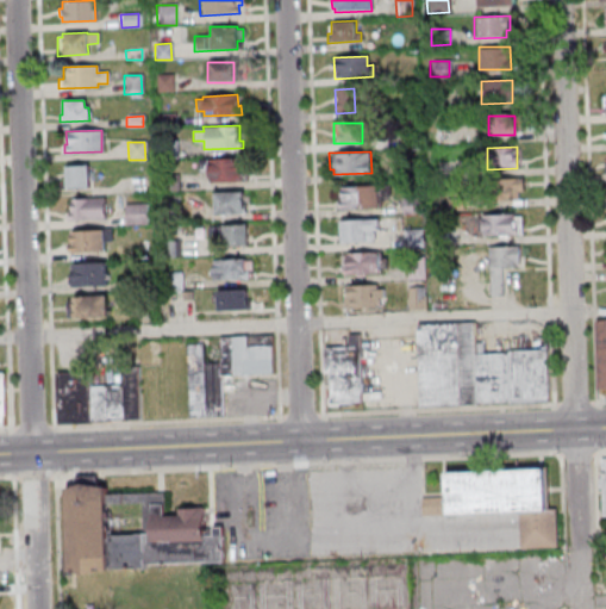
[(204,184),(242,184),(242,161),(204,161),(204,184)]
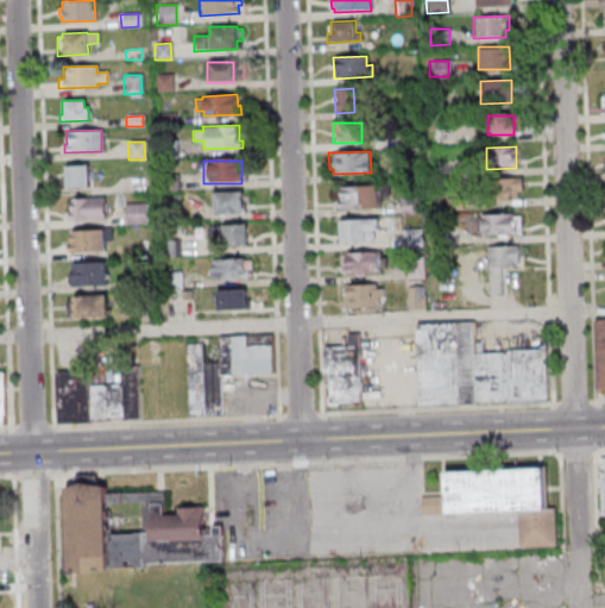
[(63,165),(64,188),(87,187),(86,164),(63,165)]
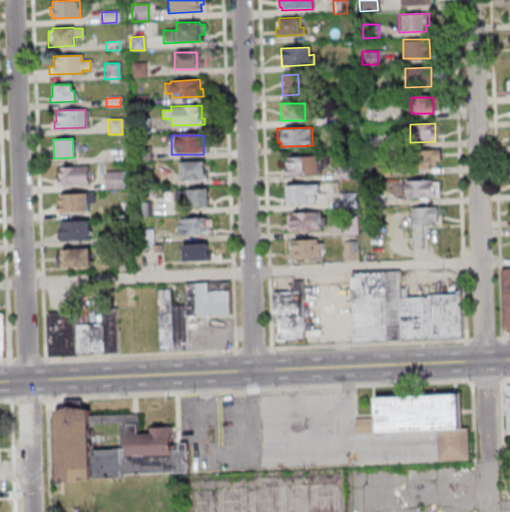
[(438,151),(415,151),(415,168),(438,168),(438,151)]
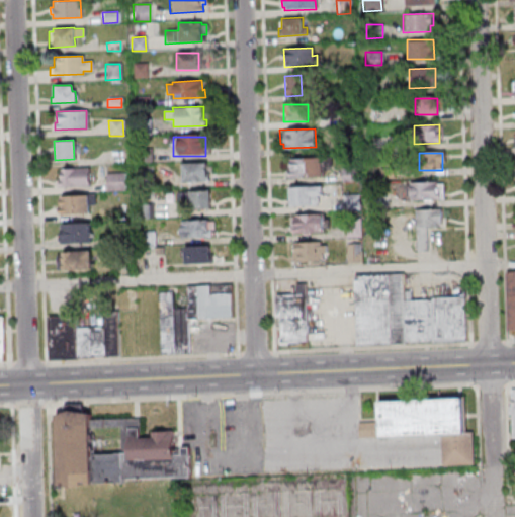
[(288,159),(289,170),(286,170),(286,178),(323,176),(323,172),(326,172),(325,166),(331,166),(331,157),(288,159)]
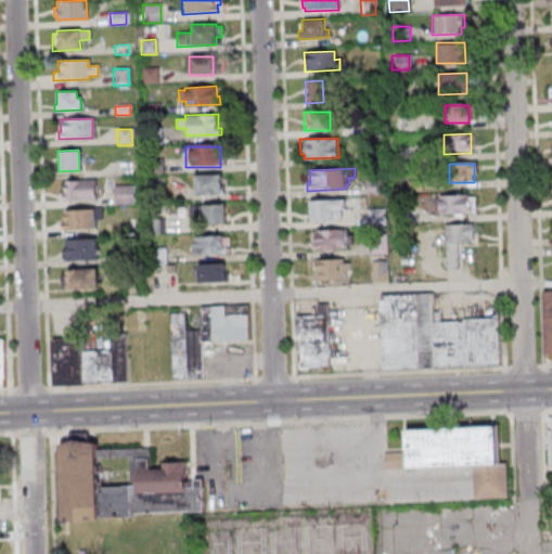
[(194,176),(194,195),(225,194),(225,185),(221,185),(221,175),(194,176)]
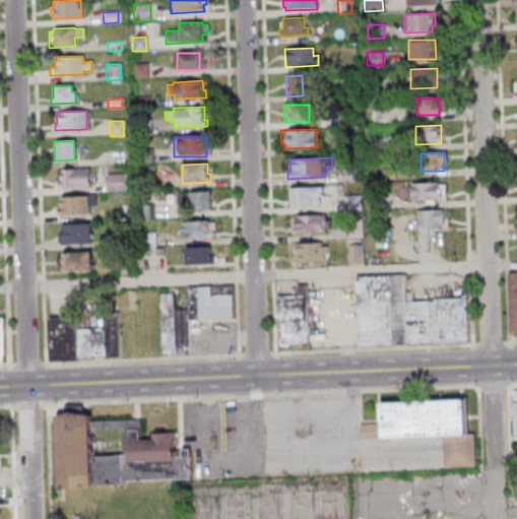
[(87,169),(59,170),(60,180),(57,181),(58,188),(88,187),(87,169)]
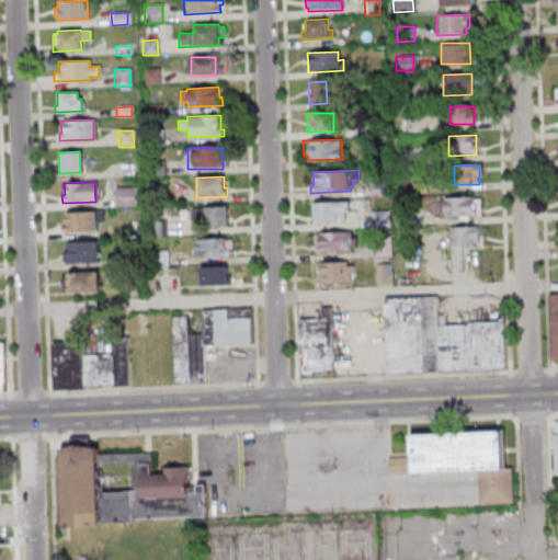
[(368,183),(369,197),(387,197),(386,182),(368,183)]
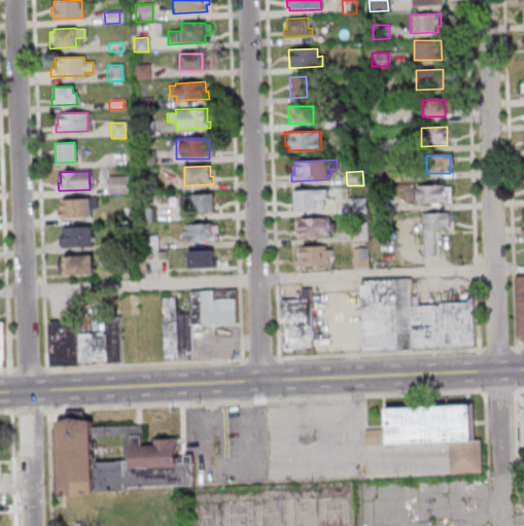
[(106,177),(107,195),(125,195),(125,176),(106,177)]
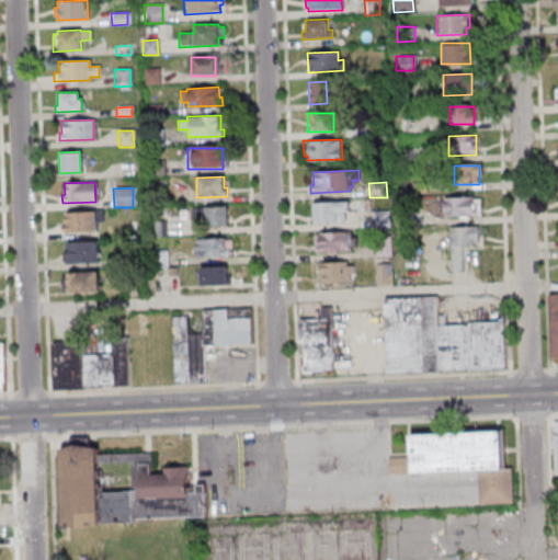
[(443,198),(443,216),(477,215),(477,205),(473,205),(473,197),(443,198)]
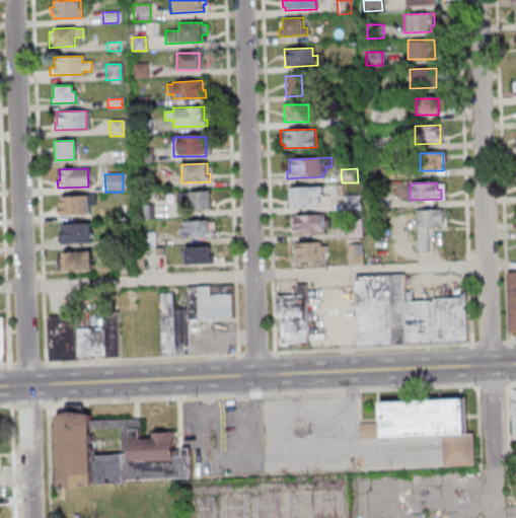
[(322,187),(289,189),(289,199),(287,199),(287,207),(318,205),(317,197),(323,197),(322,187)]
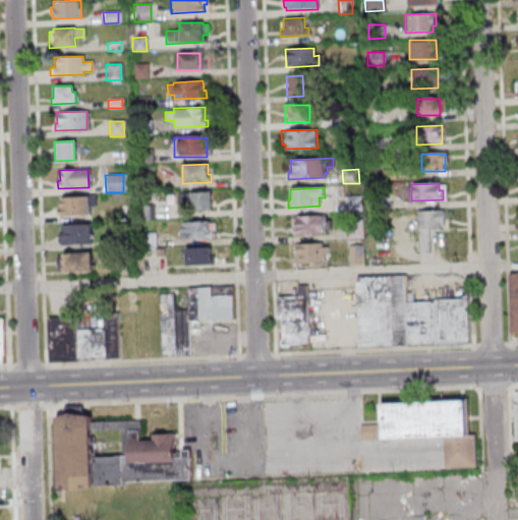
[(177,193),(177,210),(212,209),(211,192),(177,193)]
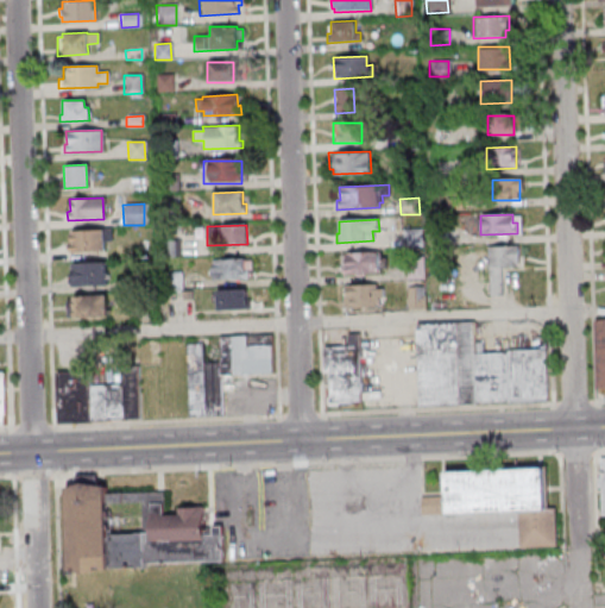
[(109,230),(70,232),(70,242),(68,242),(68,254),(105,251),(104,242),(109,240),(109,230)]
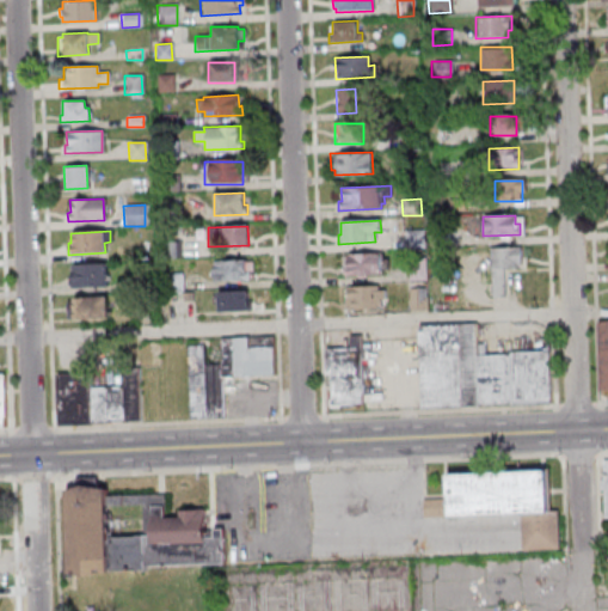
[(161,243),(163,258),(180,258),(180,243),(161,243)]
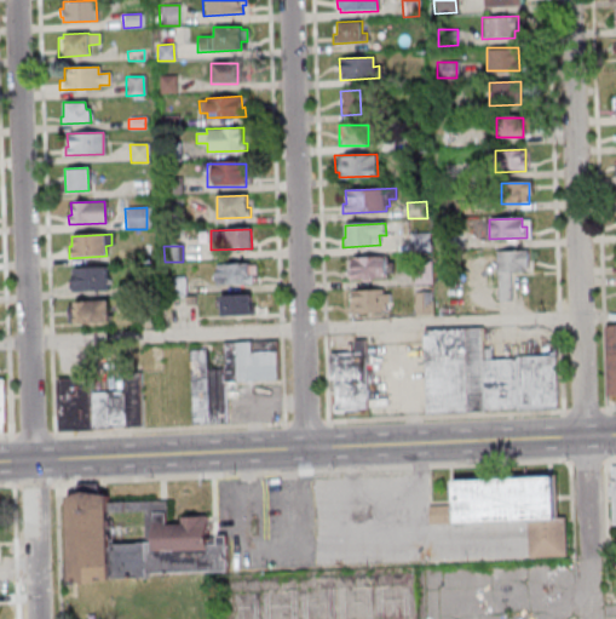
[(494,251),(496,301),(510,301),(508,273),(529,271),(528,250),(494,251)]
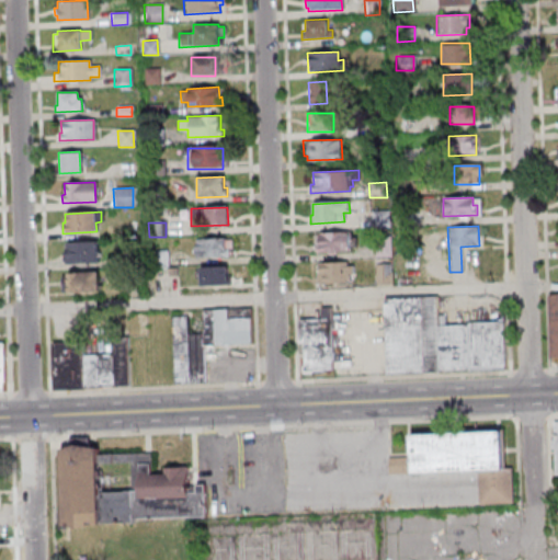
[(317,232),(317,242),(314,244),(314,251),(318,253),(327,253),(329,254),(334,254),(336,252),(351,252),(351,247),(356,247),(355,238),(350,238),(349,232),(317,232)]
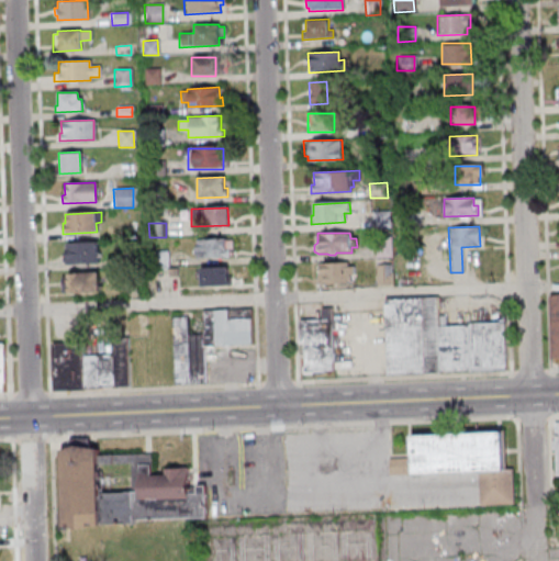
[(196,240),(197,258),(228,257),(227,249),(232,249),(231,239),(196,240)]
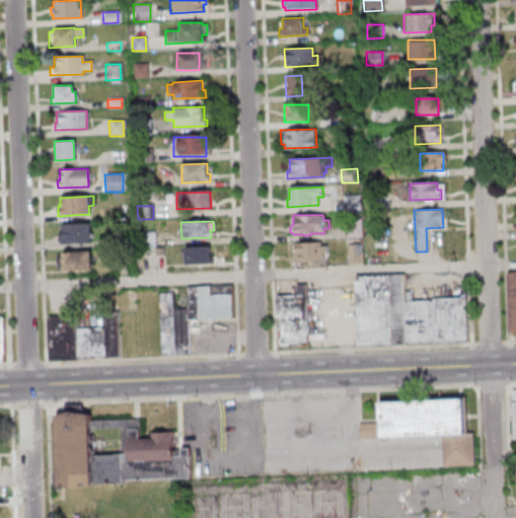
[(88,223),(61,224),(61,234),(59,235),(59,244),(89,242),(88,223)]
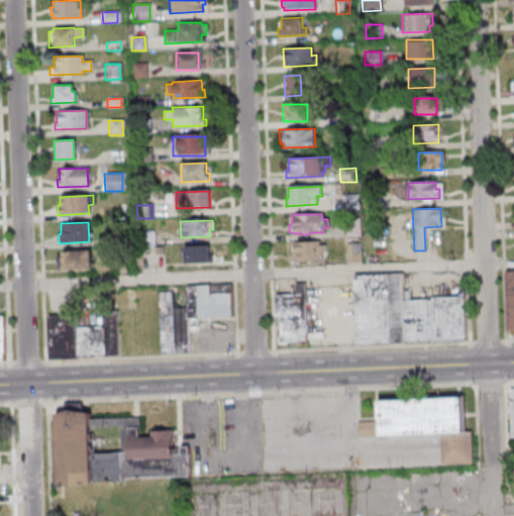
[(357,236),(357,226),(343,226),(343,236),(357,236)]
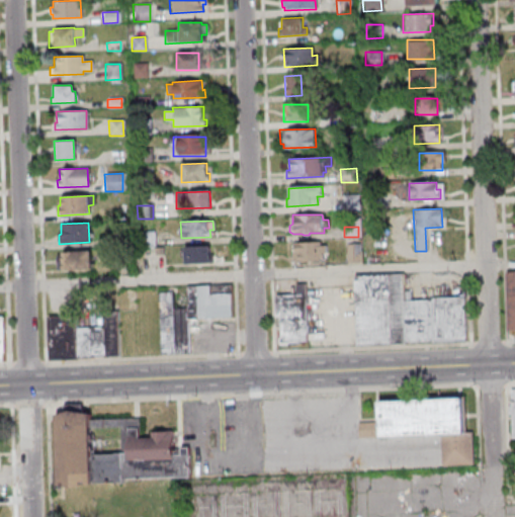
[(139,232),(139,247),(155,247),(154,231),(139,232)]
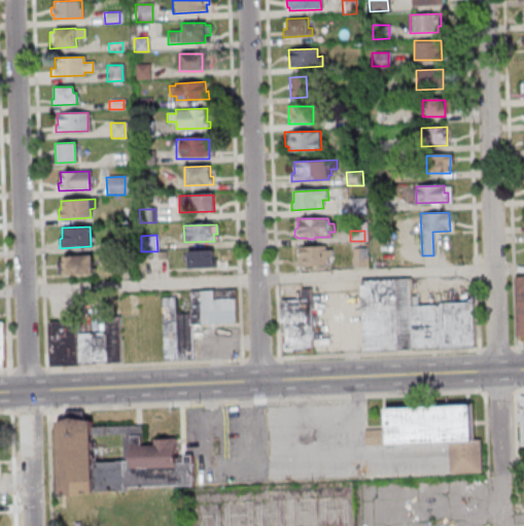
[(298,248),(299,257),(295,257),(297,267),(328,266),(327,258),(332,257),(332,249),(325,250),(325,246),(298,248)]
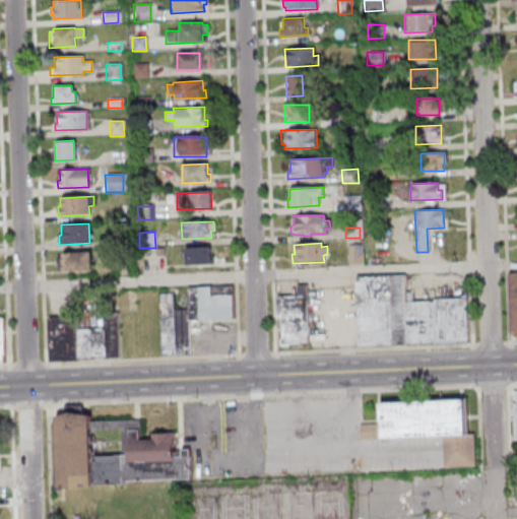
[(346,245),(347,264),(362,264),(362,245),(346,245)]
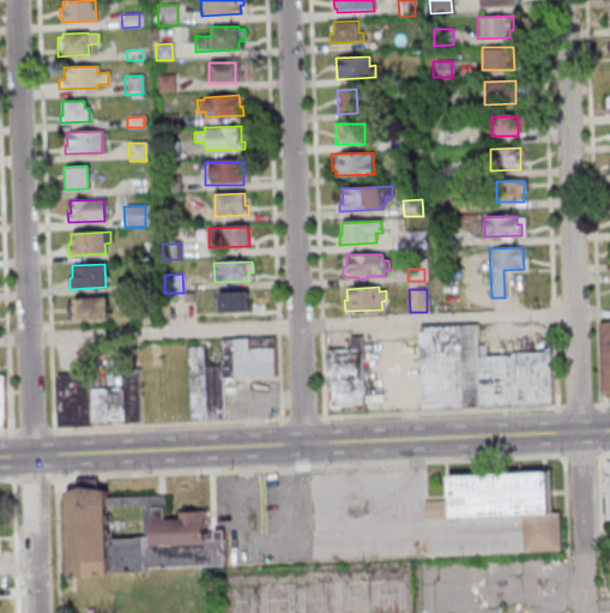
[(218,293),(218,313),(252,312),(252,301),(249,301),(249,292),(218,293)]
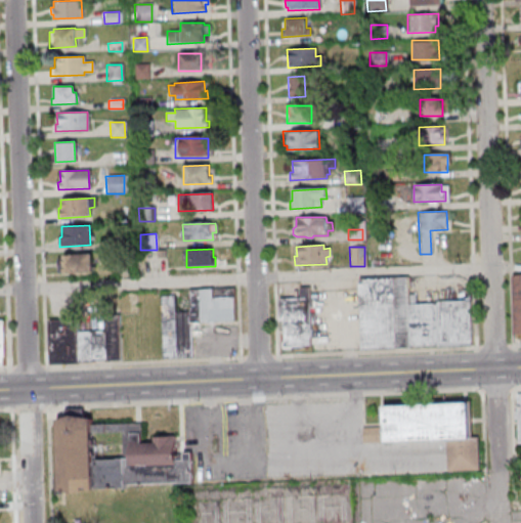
[(61,255),(61,258),(55,258),(56,265),(61,265),(62,273),(91,272),(91,254),(61,255)]
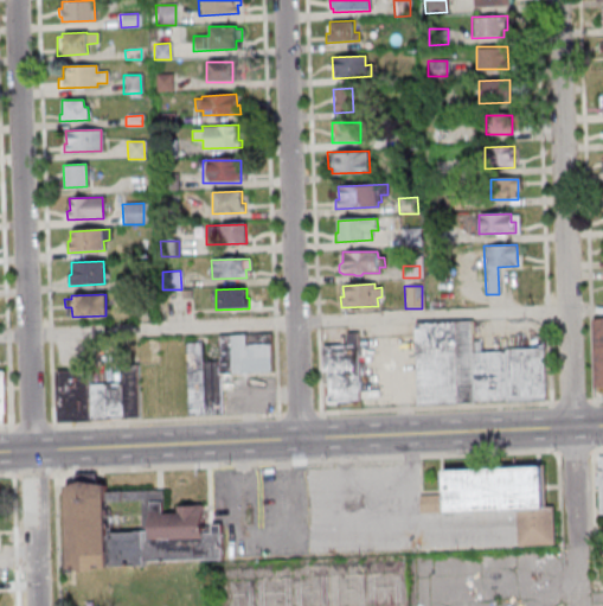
[(602,318),(590,319),(594,396),(602,395),(602,318)]
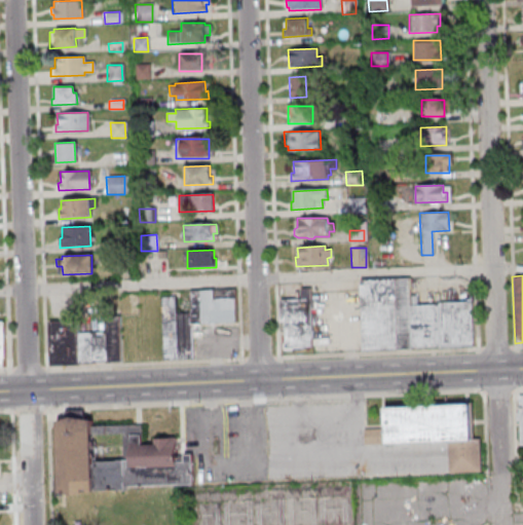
[(359,282),(362,348),(473,344),(471,301),(417,303),(416,295),(409,296),(408,279),(359,282)]
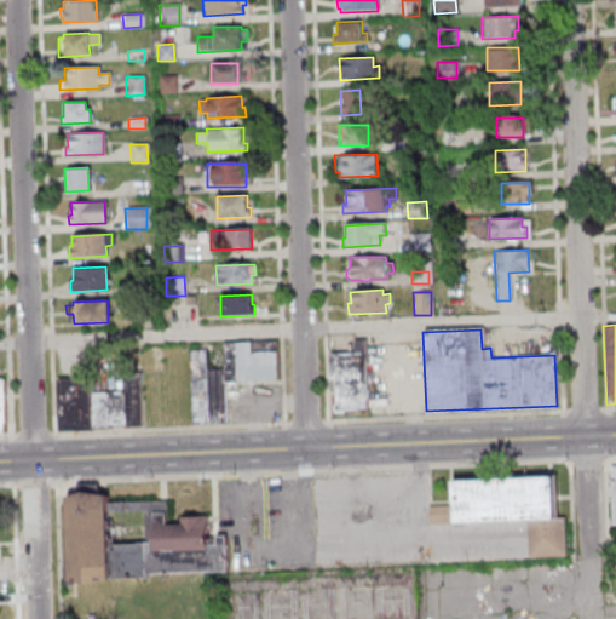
[(352,339),(352,351),(327,351),(328,377),(332,377),(333,411),(369,410),(367,339),(352,339)]
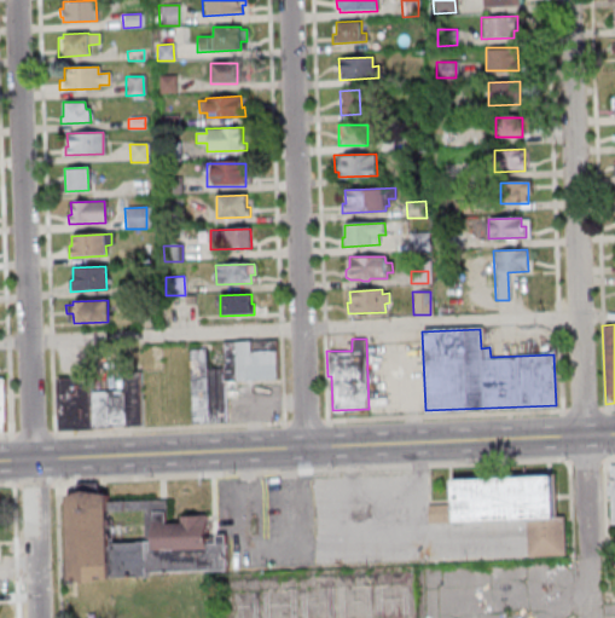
[(189,350),(191,423),(225,422),(224,382),(277,380),(276,341),(221,342),(222,368),(206,368),(204,348),(189,350)]
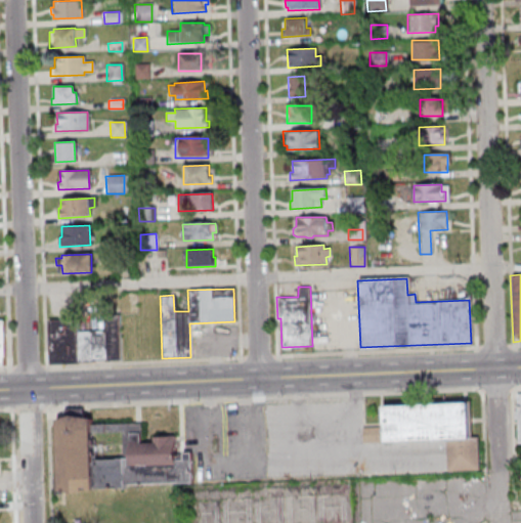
[(47,320),(49,363),(120,360),(119,313),(103,314),(104,330),(77,332),(76,318),(47,320)]
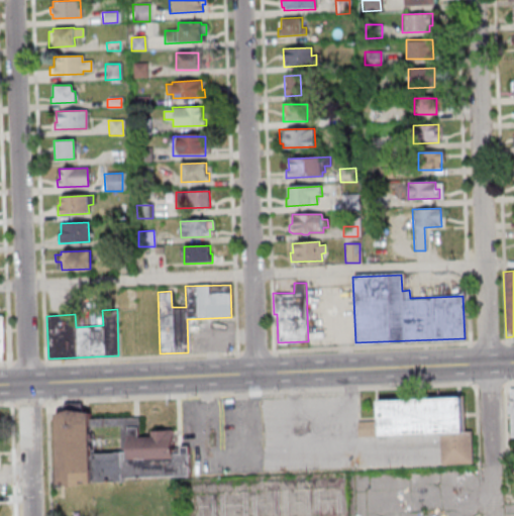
[(376,401),(377,436),(437,434),(438,466),(472,463),(471,431),(464,431),(463,398),(376,401)]
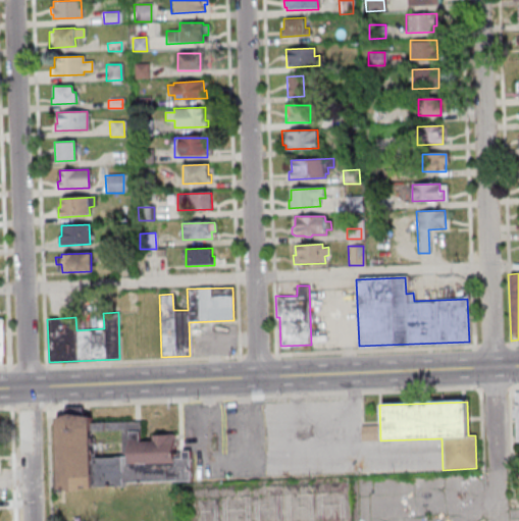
[(191,484),(191,451),(174,452),(173,435),(150,435),(150,440),(140,441),(139,422),(91,423),(91,415),(55,416),(57,488),(191,484)]
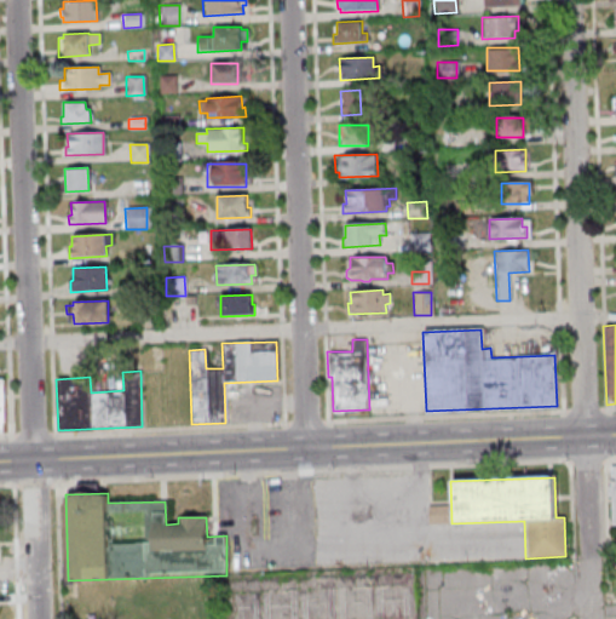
[(426,505),(427,525),(449,523),(449,504),(426,505)]
